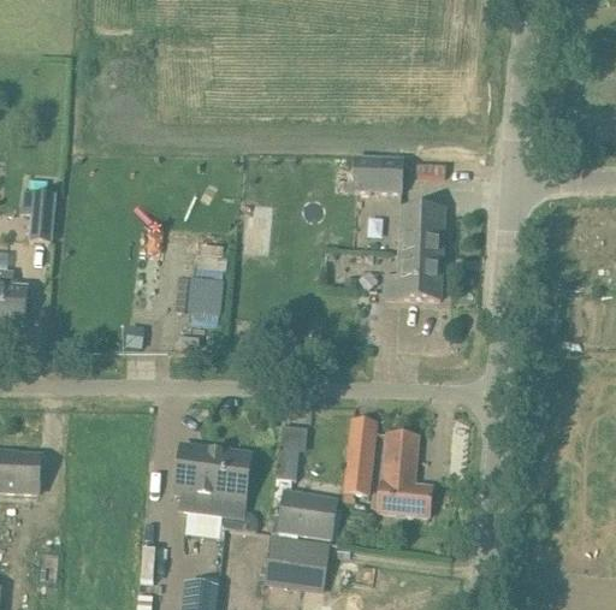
[(355,155),(354,189),(401,191),(403,158),(355,155)]
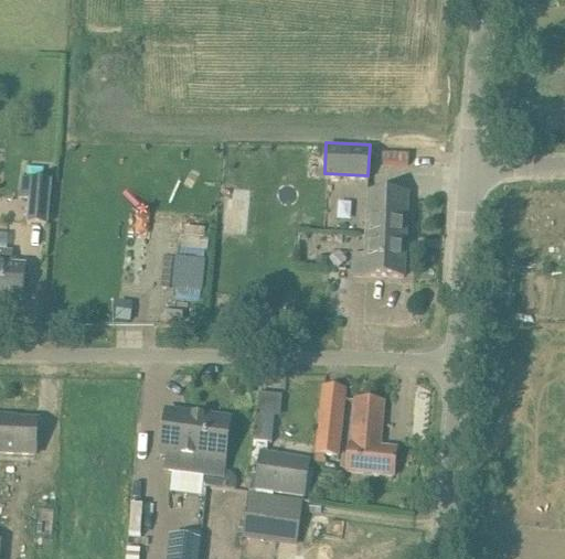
[(51,176),(21,174),(19,194),(29,195),(27,219),(46,222),(51,176)]
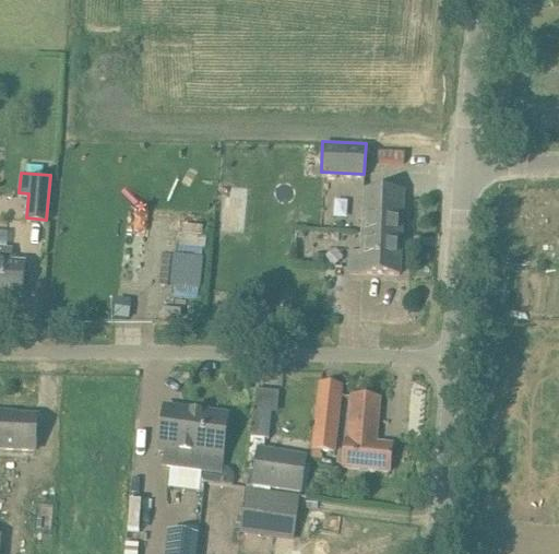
[(403,188),(364,187),(361,250),(349,249),(348,269),(400,270),(403,188)]
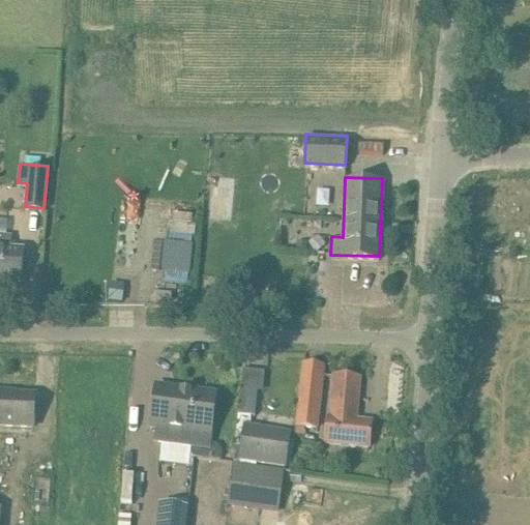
[(170,211),(168,275),(195,276),(197,212),(170,211)]
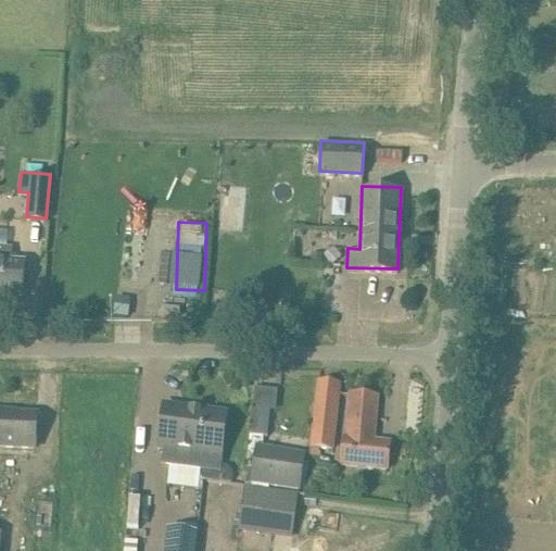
[(12,243),(0,242),(0,291),(23,295),(26,257),(11,255),(12,243)]
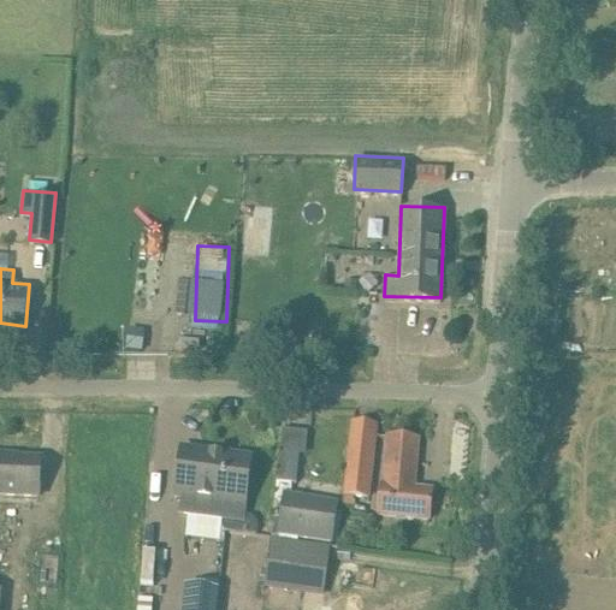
[(271,324),(259,331),(264,339),(276,333),(271,324)]
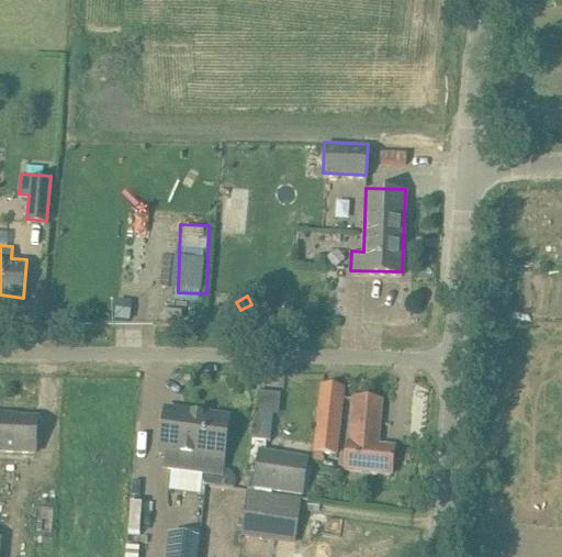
[(343,385),(322,382),(314,447),(336,450),(343,385)]
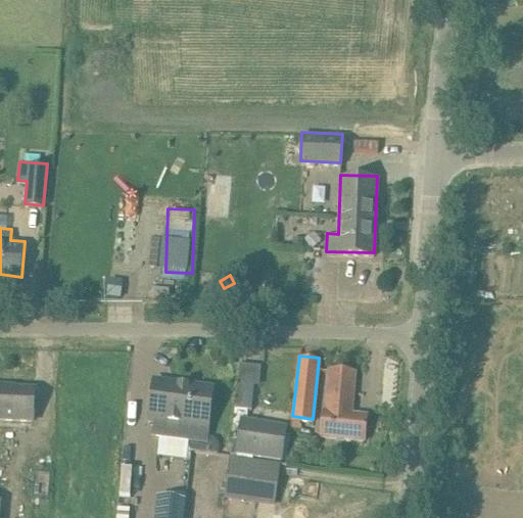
[(351,410),(355,369),(329,367),(325,408),(323,407),(321,432),(365,437),(367,412),(351,410)]
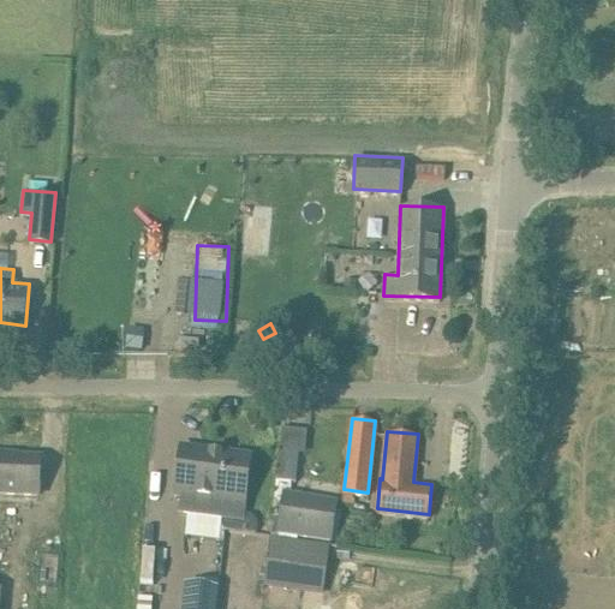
[(243,511),(250,452),(181,443),(175,489),(183,490),(180,509),(224,515),(221,520),(225,525),(255,529),(257,525),(257,521),(255,515),(252,512),(243,511)]
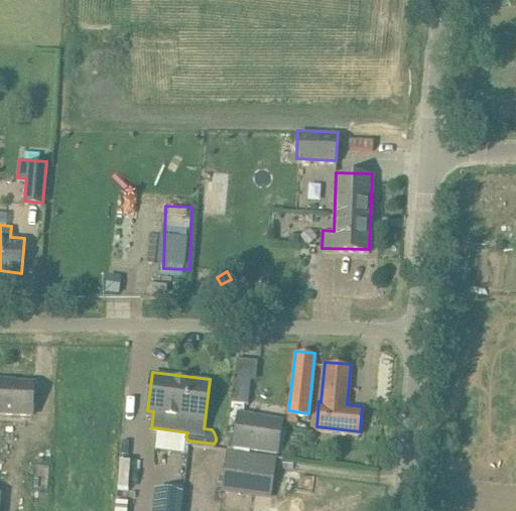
[(248,401),(250,377),(235,375),(232,399),(245,401),(248,401)]
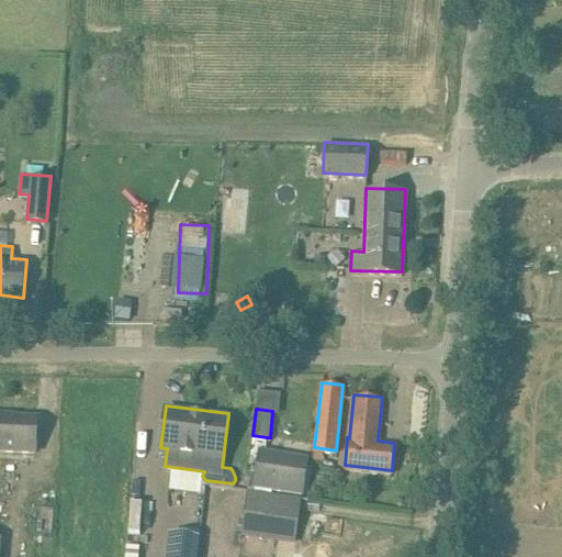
[(0,447),(35,449),(36,414),(8,413),(8,411),(0,410),(0,447)]
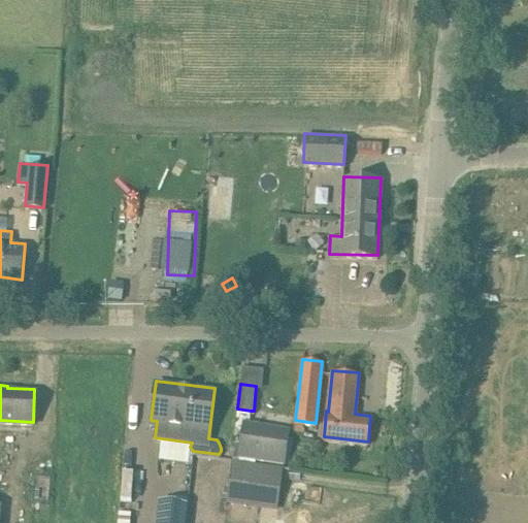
[(237,409),(232,457),(237,458),(238,454),(244,420),(250,421),(251,411),(237,409)]
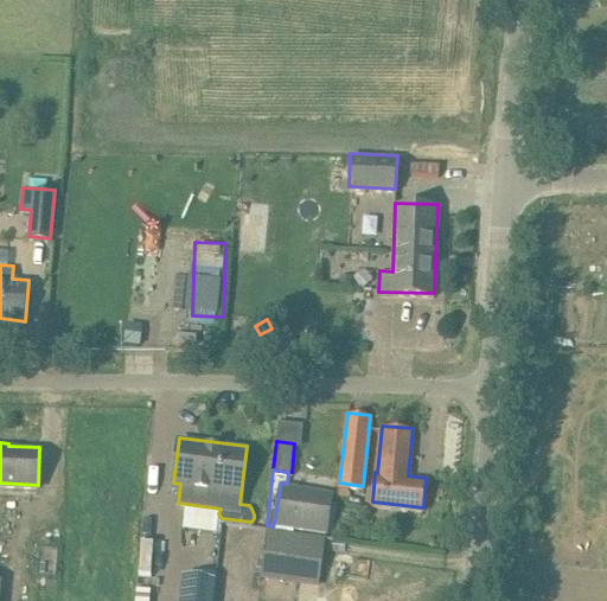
[(274,522),(326,530),(332,492),(287,484),(281,483),(274,522)]
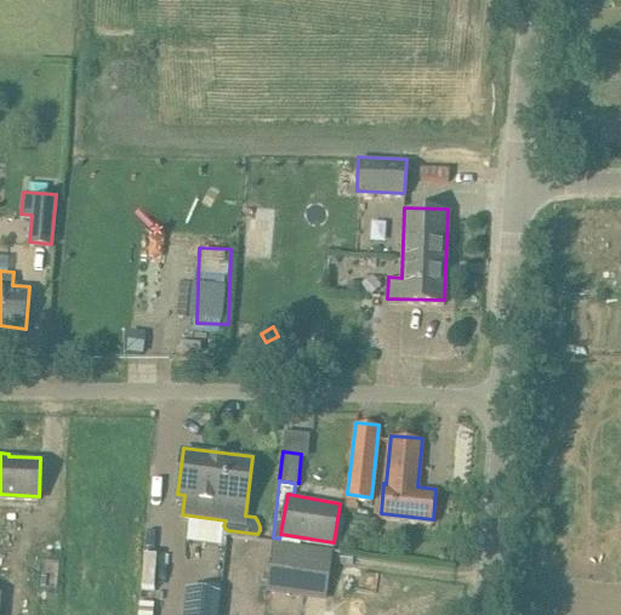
[(325,556),(273,548),(268,585),(326,593),(331,557),(325,556)]
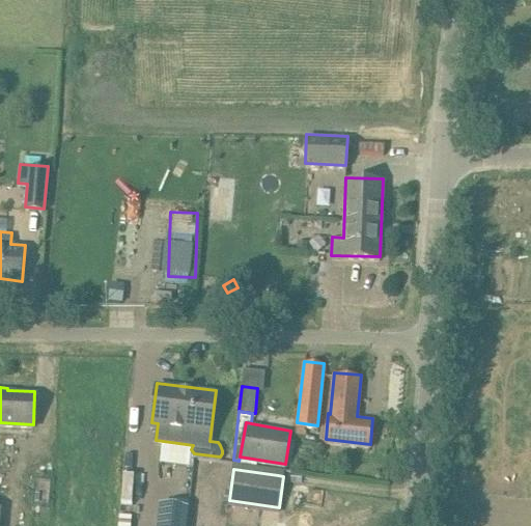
[(173,494),(172,504),(188,506),(189,496),(173,494)]
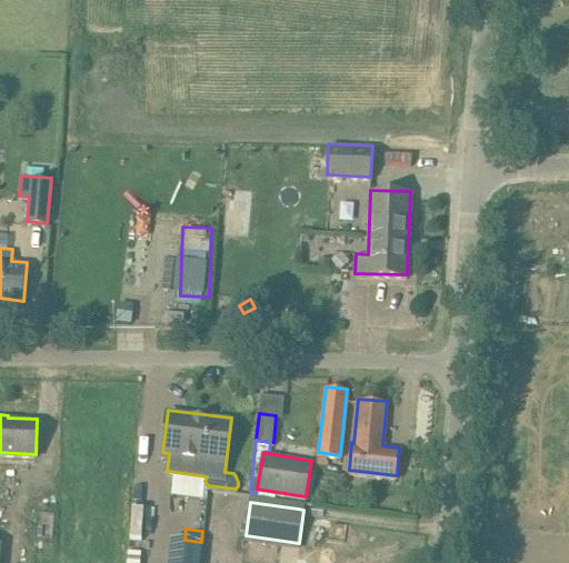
[(199,562),(201,542),(171,539),(168,562),(199,562)]
